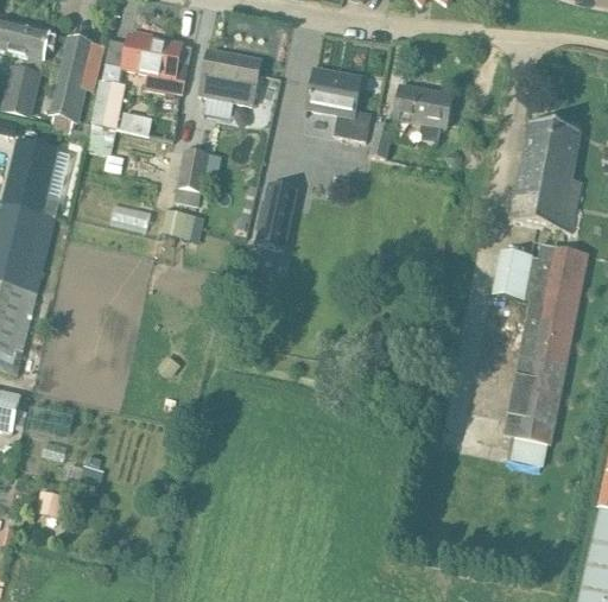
[(30,115),(50,30),(0,17),(0,18),(0,48),(29,56),(25,70),(13,68),(4,109),(30,115)]
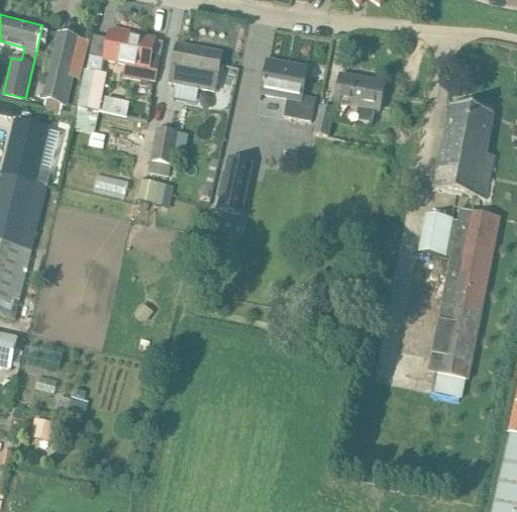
[(77,117),(75,127),(94,130),(99,108),(100,108),(107,72),(101,71),(103,58),(105,58),(125,62),(122,75),(146,80),(146,78),(156,80),(161,55),(151,53),(153,38),(154,37),(129,32),(113,29),(110,28),(109,36),(105,56),(90,54),(87,68),(86,68),(77,117)]
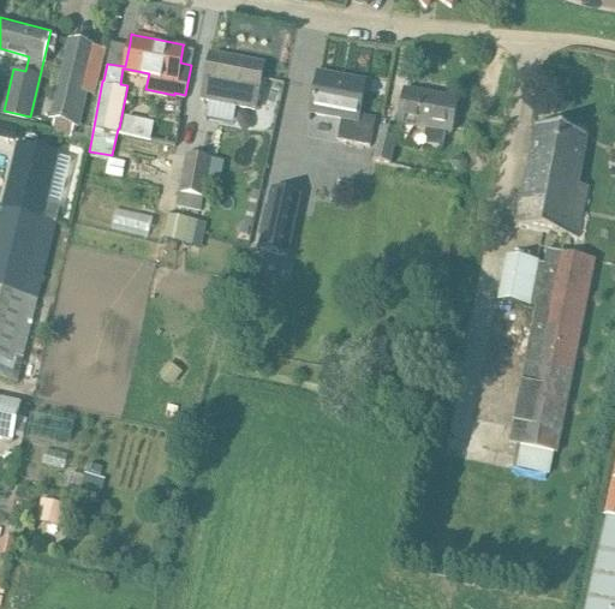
[(70,40),(52,115),(77,121),(84,89),(91,90),(102,47),(70,40)]
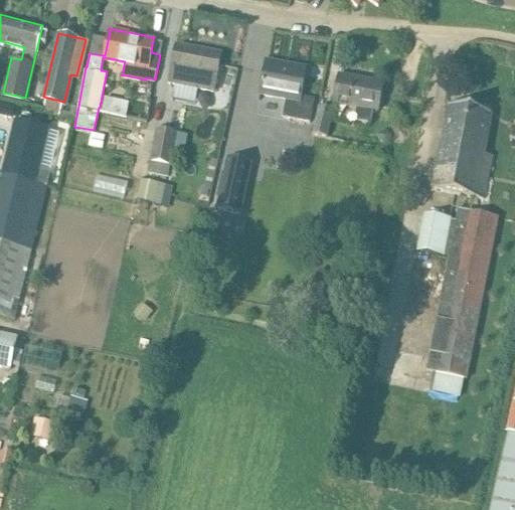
[(168,80),(176,81),(213,89),(220,52),(197,48),(197,45),(177,41),(172,64),(171,64),(168,80)]
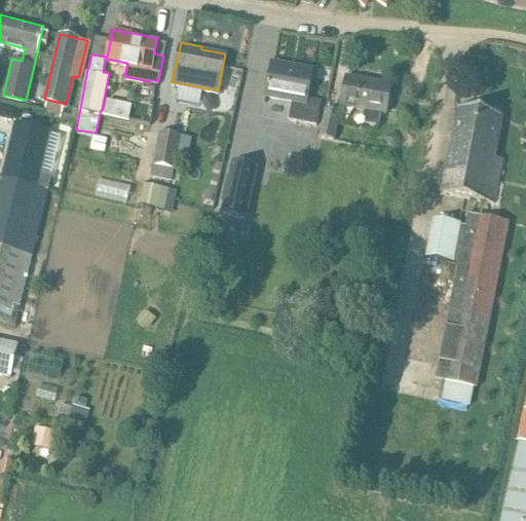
[(265,95),(290,99),(292,100),(289,116),(316,121),(321,98),(307,95),(312,67),(271,60),(265,95)]
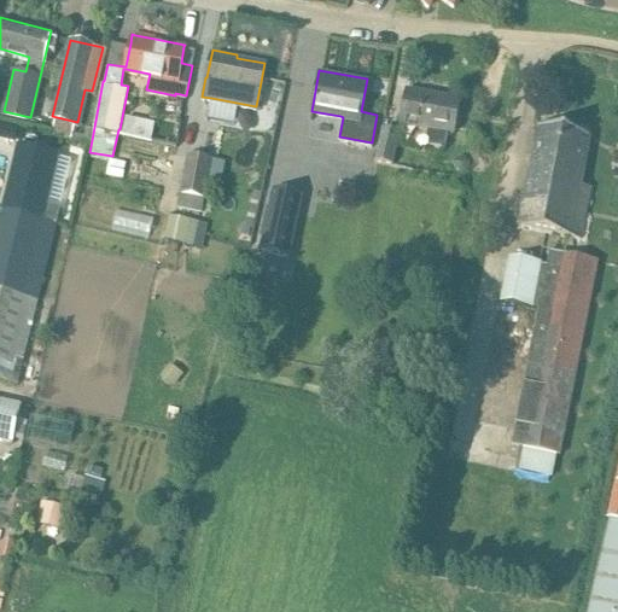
[(407,86),(402,110),(401,120),(429,124),(425,140),(444,145),(448,128),(453,129),(459,97),(407,86)]
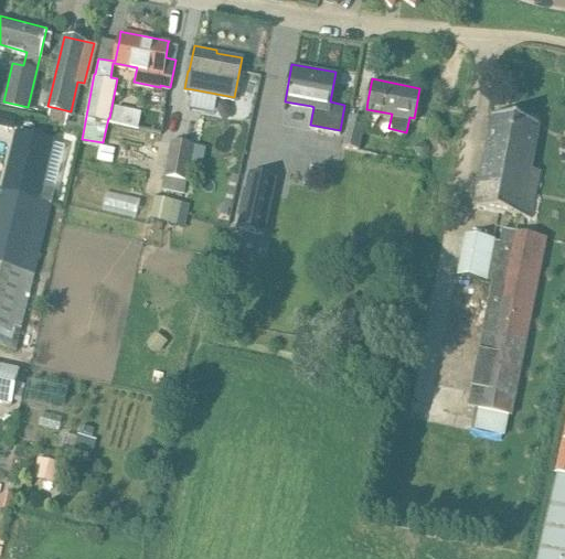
[(121,120),(137,124),(139,110),(125,107),(121,120)]
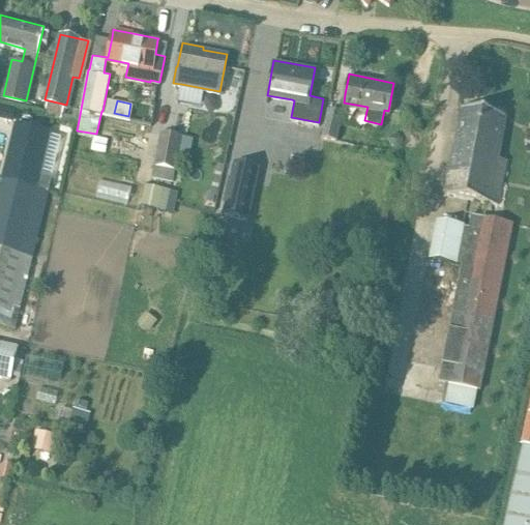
[(505,114),(462,106),(445,192),(497,202),(506,156),(497,155),(505,114)]
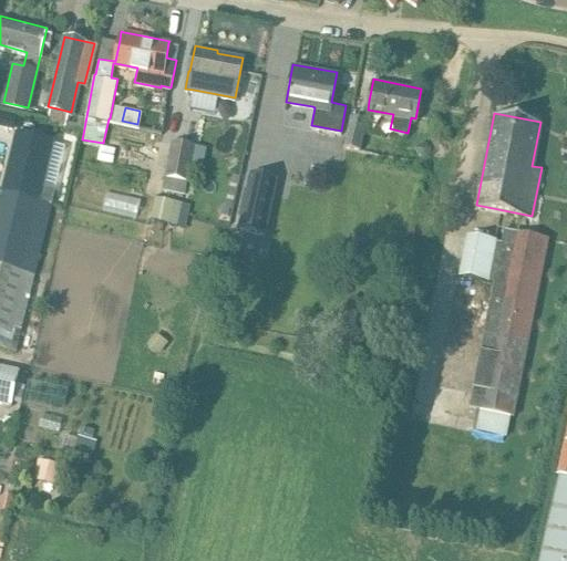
[(364,116),(352,114),(346,146),(357,148),(364,116)]
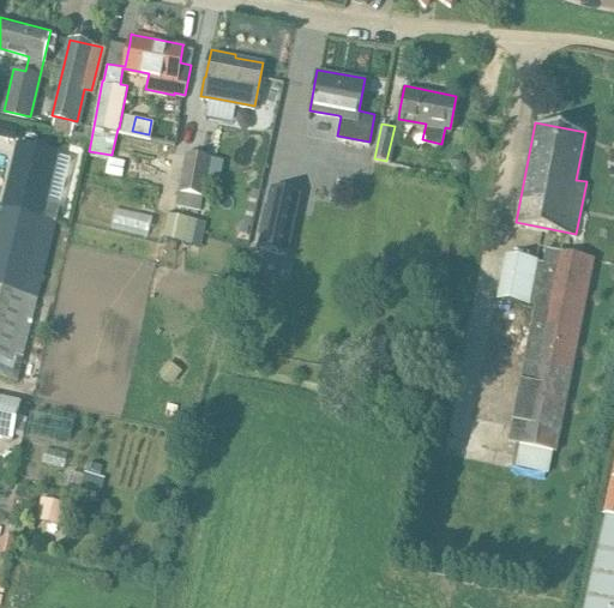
[(19,142),(4,206),(41,215),(55,218),(56,218),(60,202),(59,202),(46,198),(56,150),(19,142)]
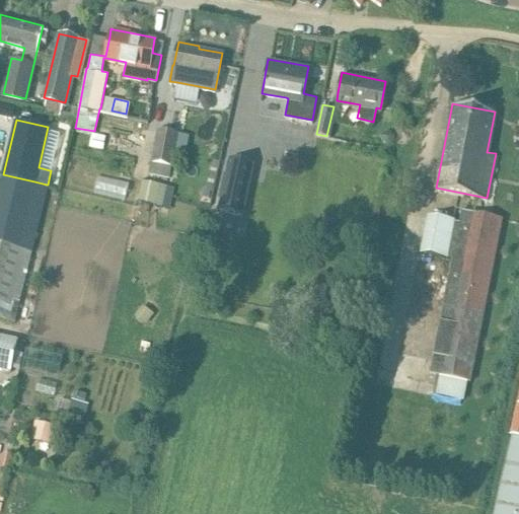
[(386,128),(378,132),(383,140),(388,141),(392,138),(394,133),(391,129),(386,128)]
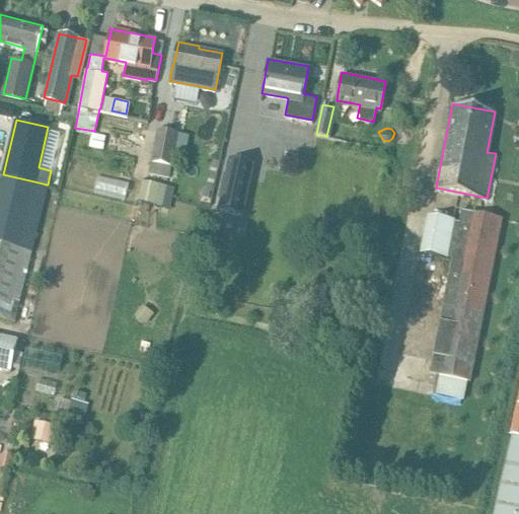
[(159,130),(149,173),(167,176),(178,133),(159,130)]
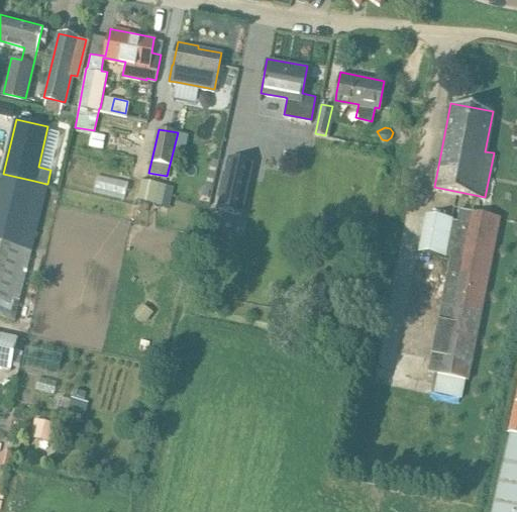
[(92,130),(89,143),(102,146),(105,133),(92,130)]
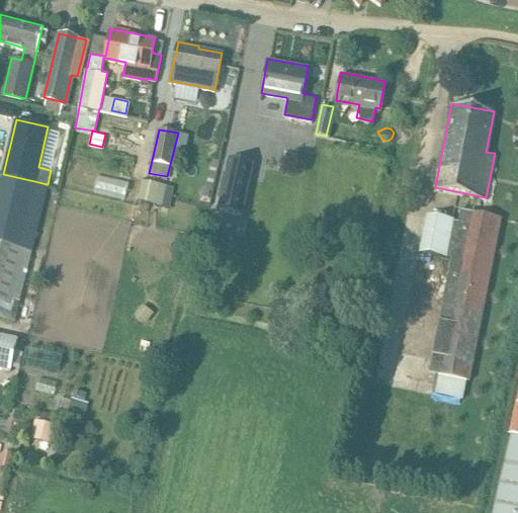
[(248,165),(224,159),(210,215),(236,221),(248,165)]
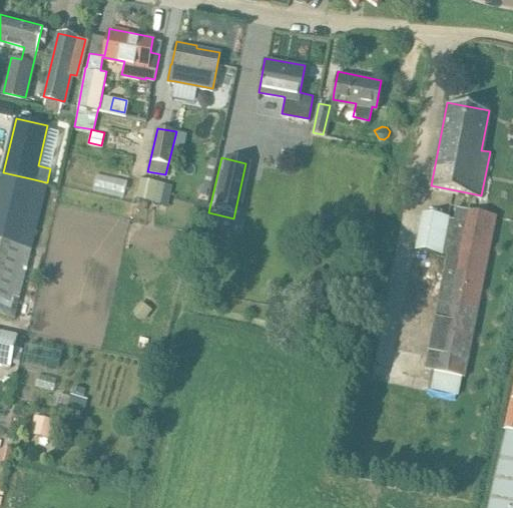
[(46,182),(34,179),(3,172),(0,183),(0,237),(31,244),(46,182)]
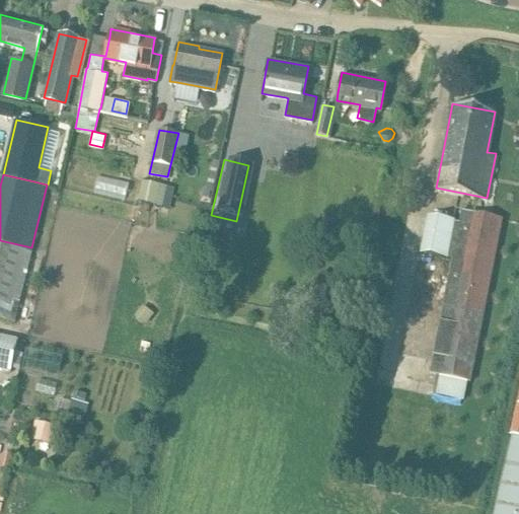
[(141,178),(137,198),(169,205),(171,192),(165,191),(166,184),(141,178)]
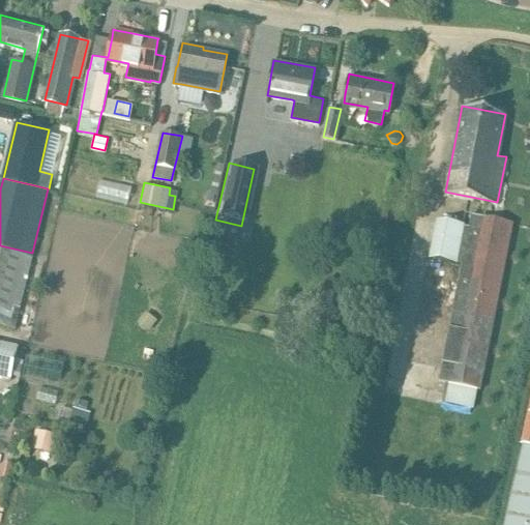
[(512,220),(492,215),(471,211),(469,225),(437,219),(430,255),(462,261),(439,380),(449,382),(433,470),(461,476),(478,387),(480,388),(512,220)]
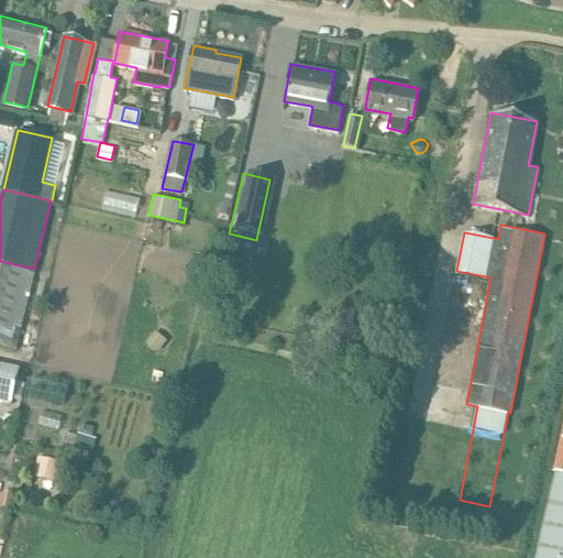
[(0,342),(15,347),(34,269),(0,261),(0,342)]
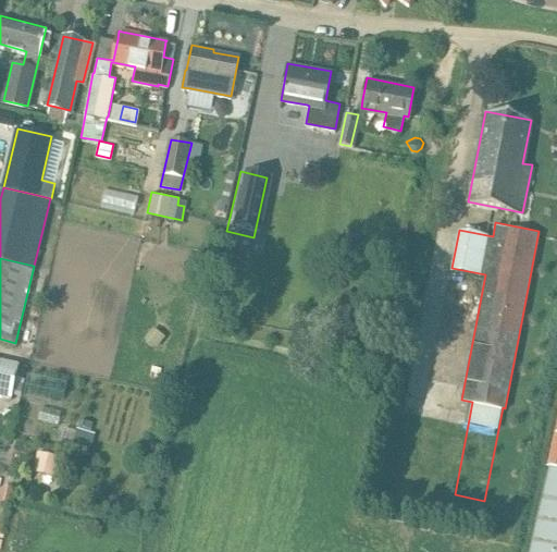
[(153,326),(145,338),(157,346),(165,335),(153,326)]
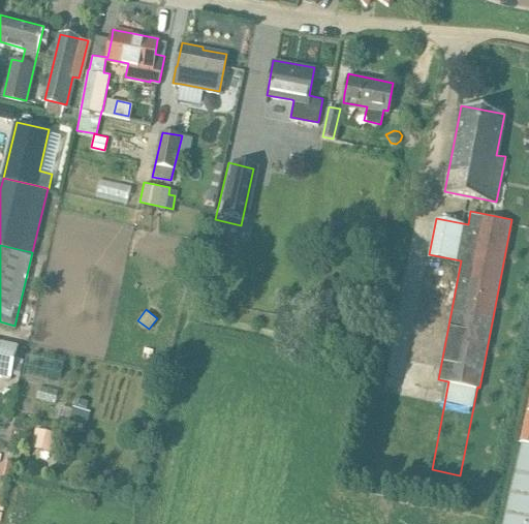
[(0,374),(9,376),(17,346),(0,342),(0,374)]
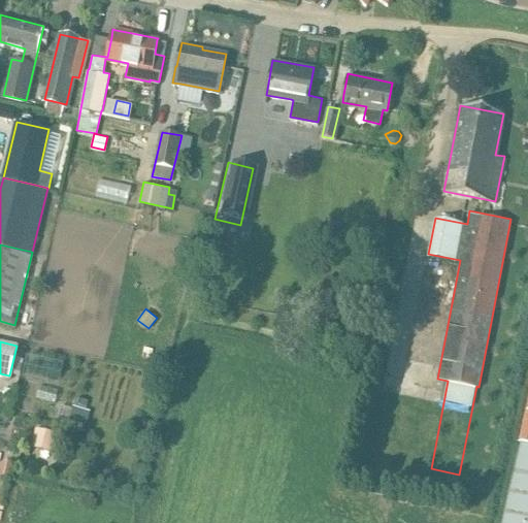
[(73,403),(67,423),(84,428),(90,409),(86,407),(73,403)]
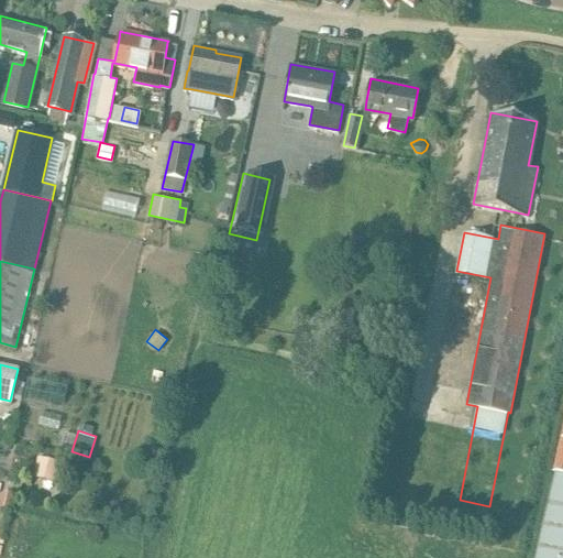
[(37,453),(33,473),(56,479),(61,459),(37,453)]
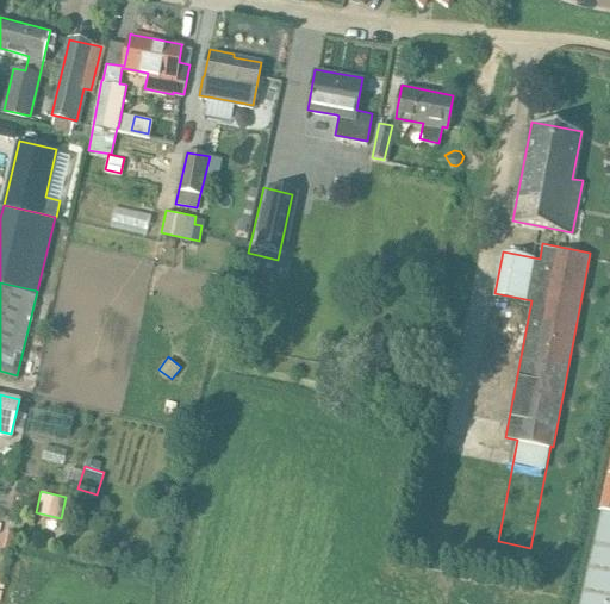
[(577,603),(609,603),(609,518),(597,516),(577,603)]
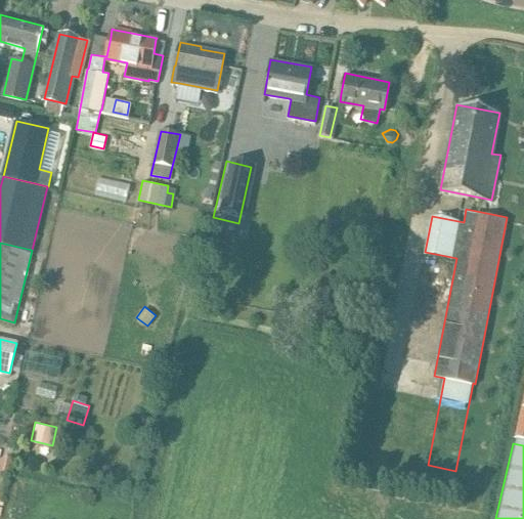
[(3,453),(0,468),(8,470),(11,456),(3,453)]
